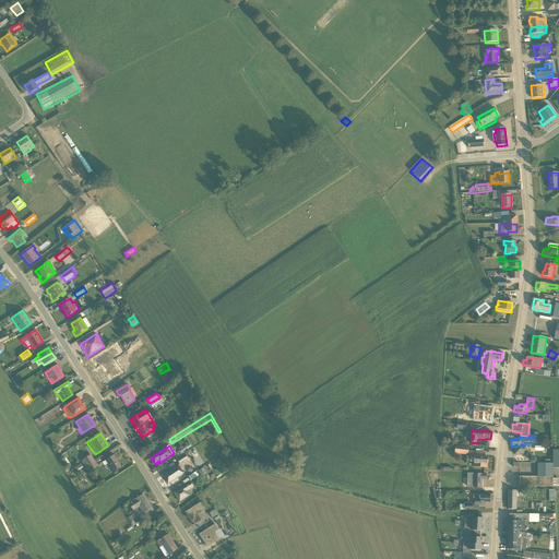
[(456,445),(455,453),(468,454),(470,447),(456,445)]
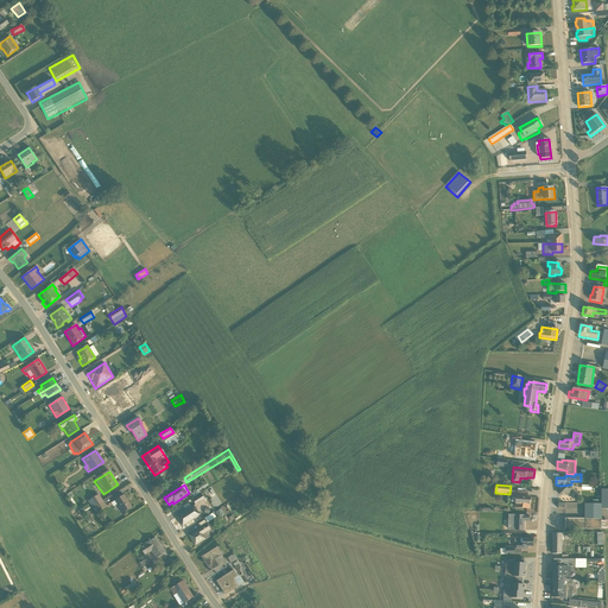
[(571,485),(559,486),(559,495),(571,496),(571,485)]
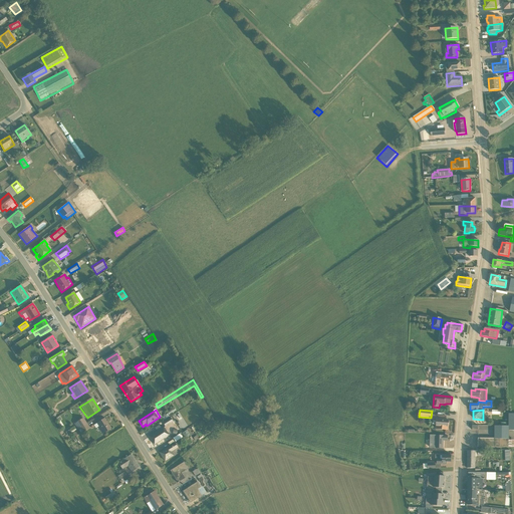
[(508,426),(494,426),(494,439),(477,439),(477,448),(513,447),(513,440),(509,440),(509,431),(513,430),(513,414),(508,414),(508,426)]
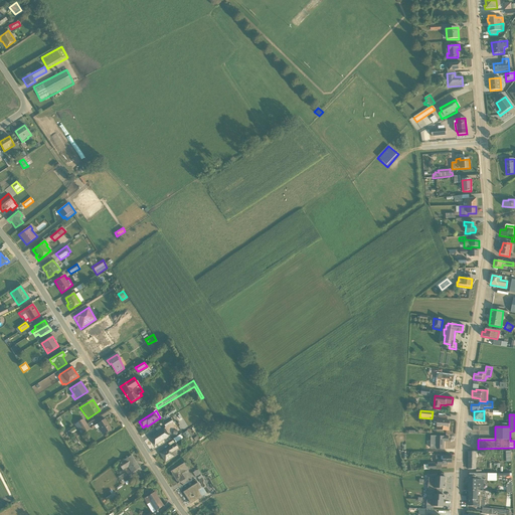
[(434,415),(433,420),(438,421),(437,431),(449,432),(450,421),(447,421),(448,416),(434,415)]
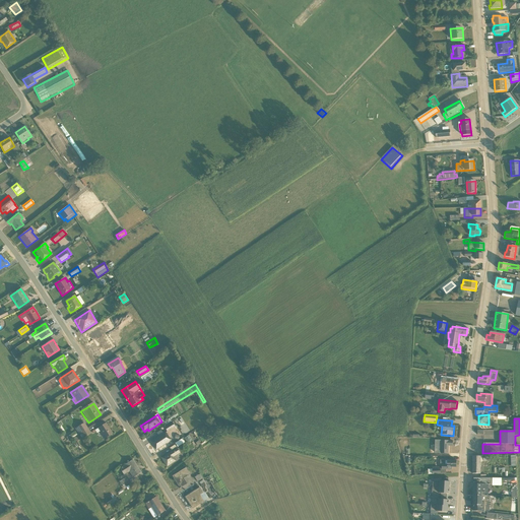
[(90,433),(84,423),(75,429),(81,438),(90,433)]
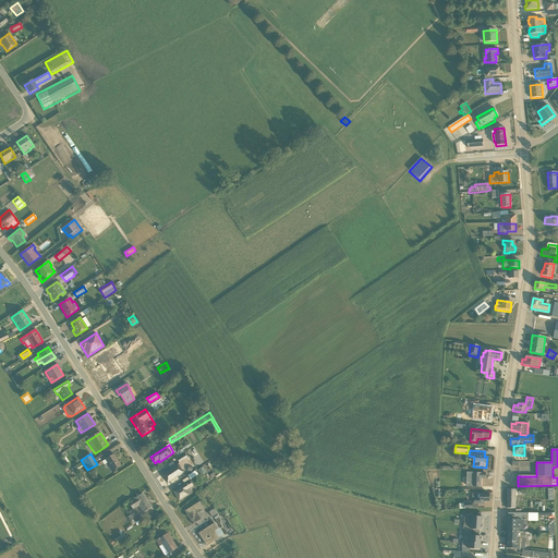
[(121,465),(113,453),(105,460),(111,472),(121,465)]
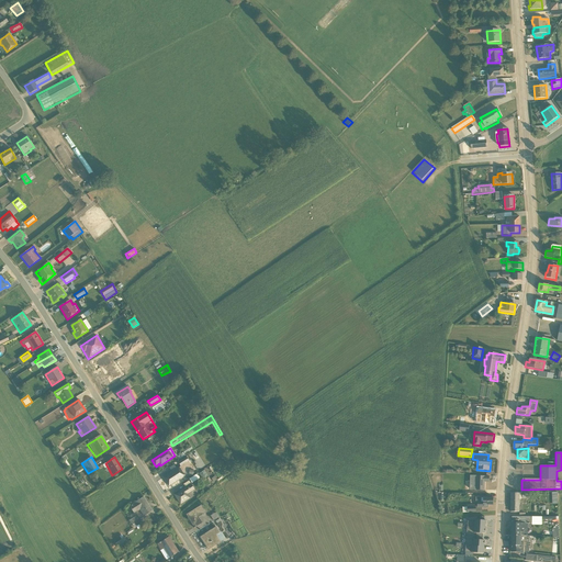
[(178,462),(180,467),(189,461),(186,457),(178,462)]
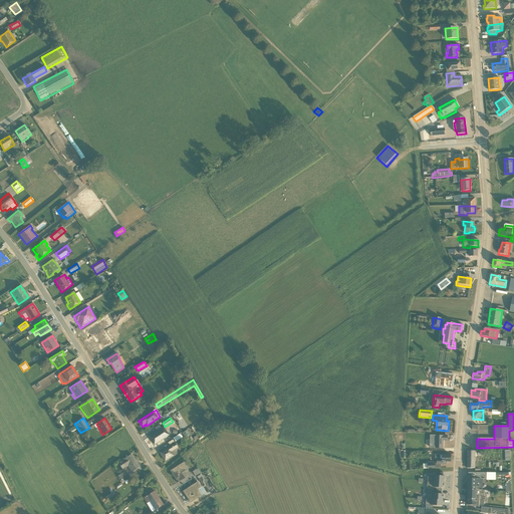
[(74,426),(65,432),(67,435),(76,430),(74,426)]
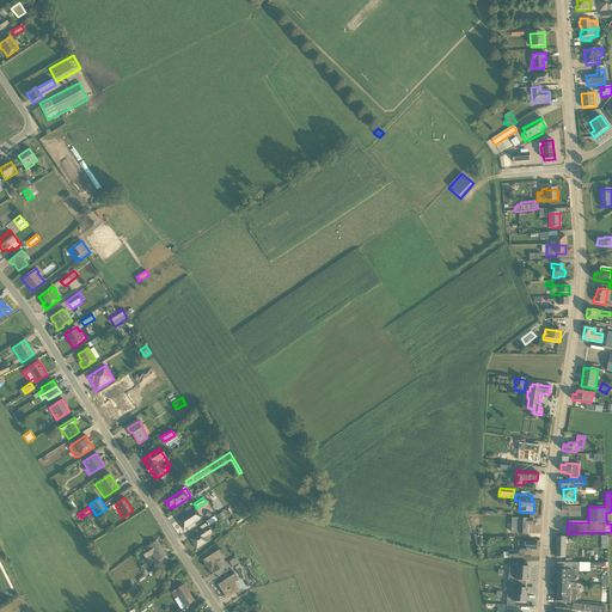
[(195,509),(177,520),(183,530),(201,518),(195,509)]
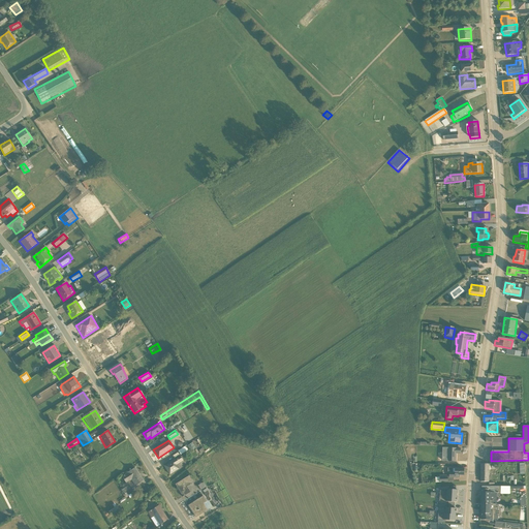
[(195,448),(192,443),(187,446),(190,452),(195,448)]
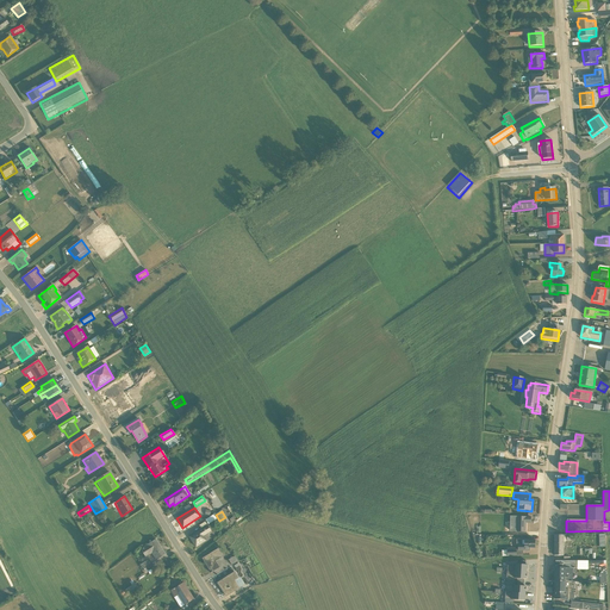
[(205,520),(207,524),(216,520),(213,515),(205,520)]
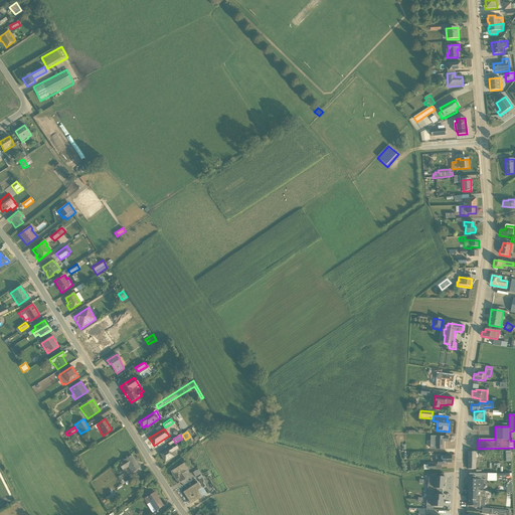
[(434,444),(434,448),(425,448),(425,452),(435,453),(435,449),(444,449),(444,442),(449,442),(449,438),(431,437),(431,443),(434,444)]
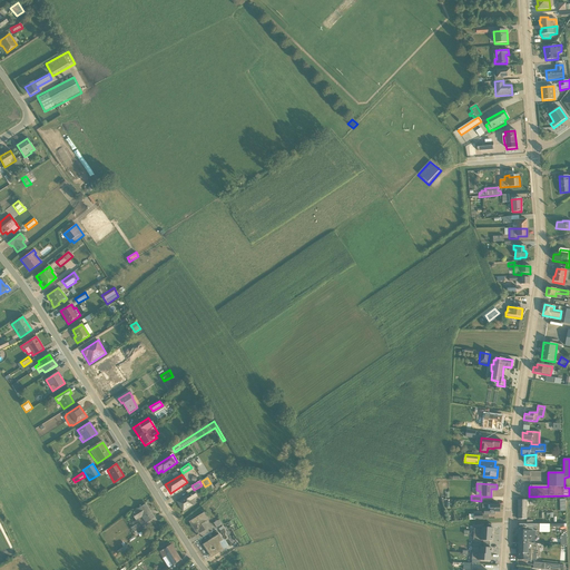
[(176,502),(183,512),(193,505),(190,501),(197,497),(192,488),(186,491),(187,494),(176,502)]
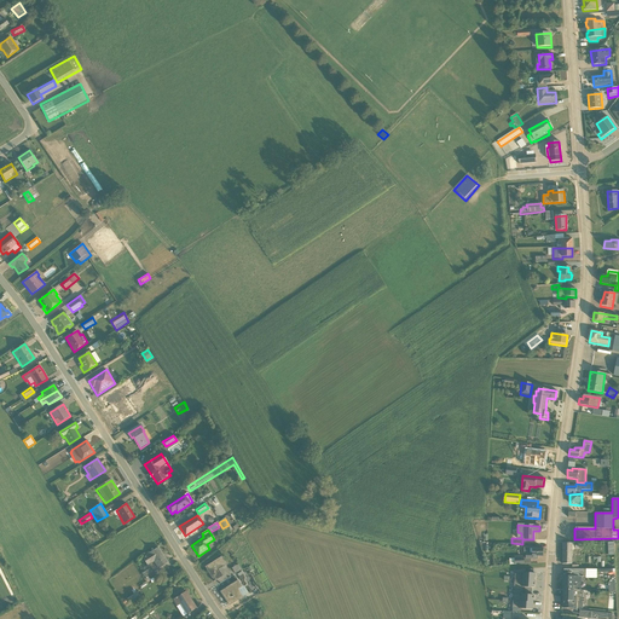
[(573,543),(563,543),(562,565),(572,565),(573,543)]
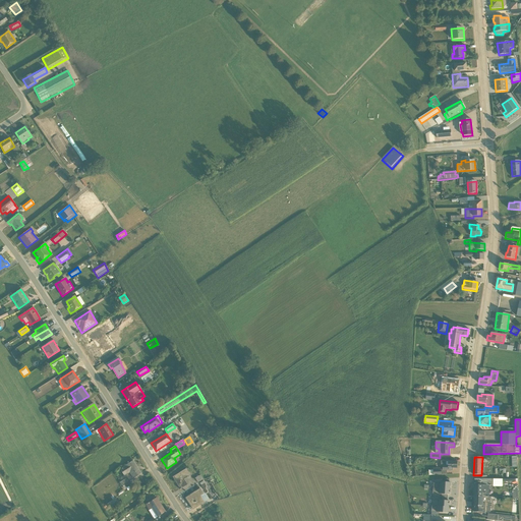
[(140,473),(133,461),(120,470),(124,476),(129,473),(132,478),(140,473)]
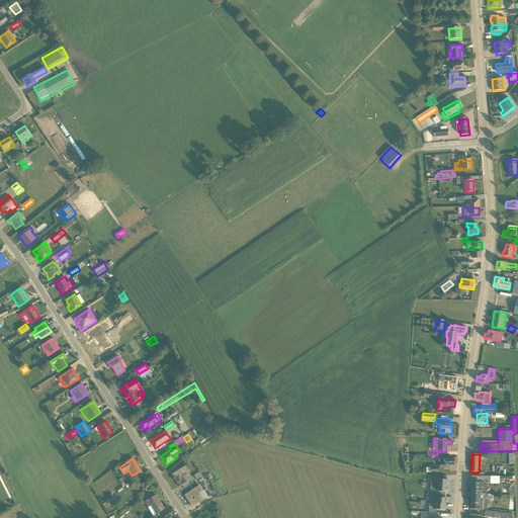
[(440,458),(439,465),(431,465),(431,472),(444,471),(444,468),(449,468),(449,466),(454,466),(454,459),(440,458)]
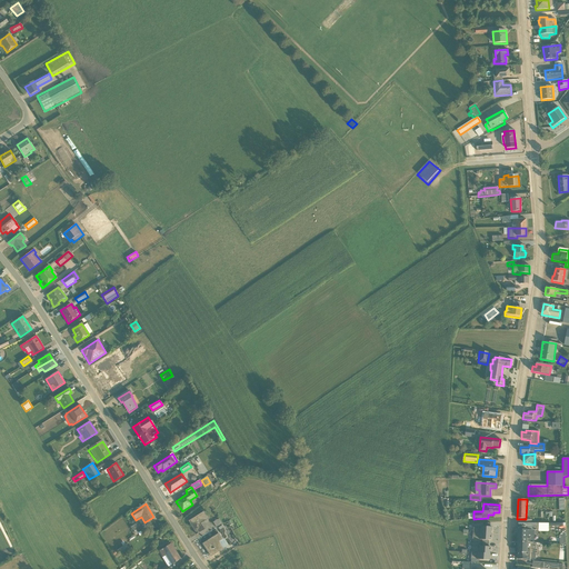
[(208,519),(203,511),(188,521),(197,533),(196,535),(197,535),(205,530),(201,523),(208,519)]
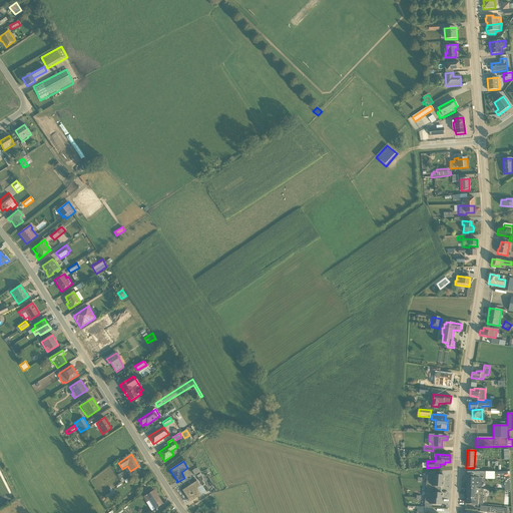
[(128,477),(123,471),(119,474),(124,480),(128,477)]
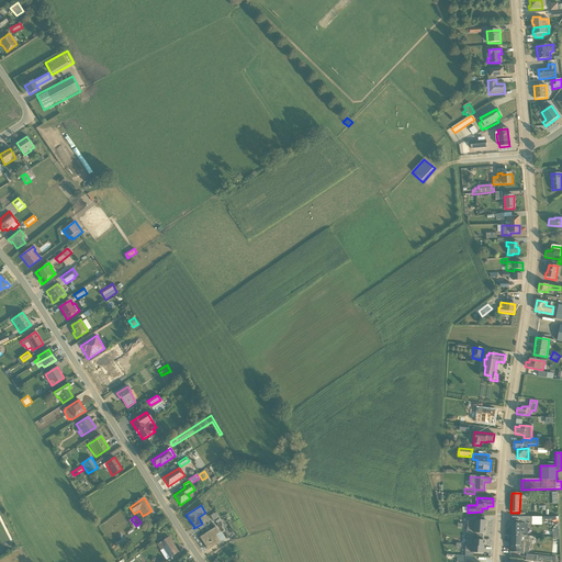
[(468,520),(468,526),(485,527),(485,526),(485,525),(486,521),(484,521),(484,517),(478,517),(478,520),(468,520)]
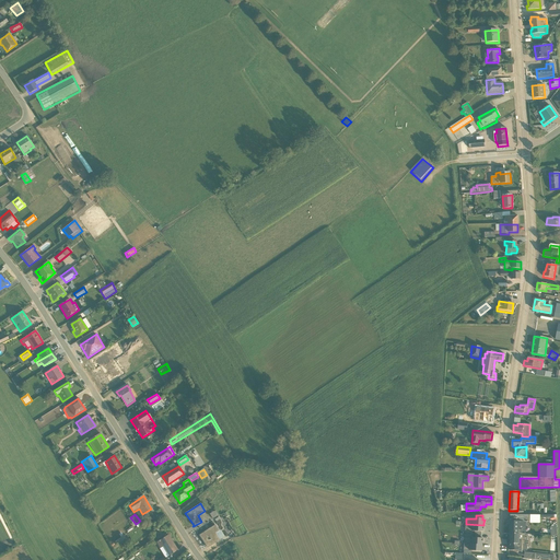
[(510,515),(510,534),(525,535),(526,534),(526,522),(531,522),(531,515),(523,515),(517,515),(510,515)]
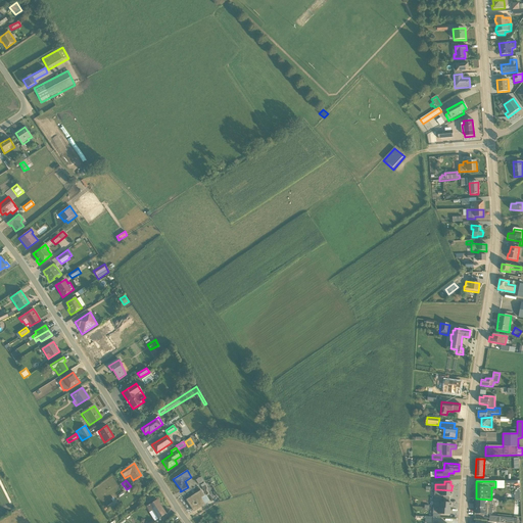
[(449,496),(452,496),(452,495),(452,492),(452,490),(435,489),(434,495),(443,496),(443,500),(448,500),(449,496)]
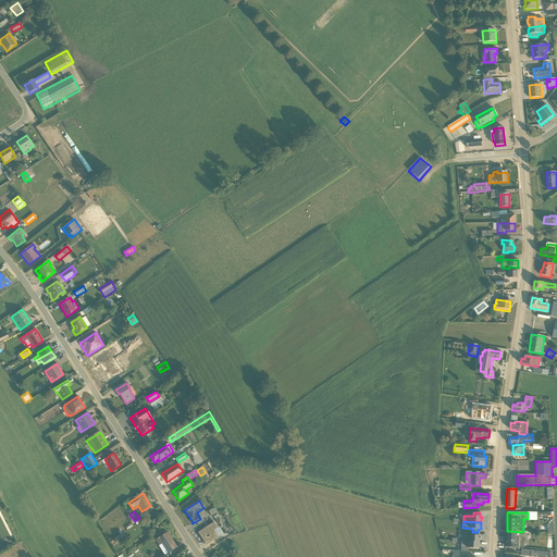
[(214,522),(198,532),(201,536),(206,545),(218,537),(213,531),(218,528),(214,522)]
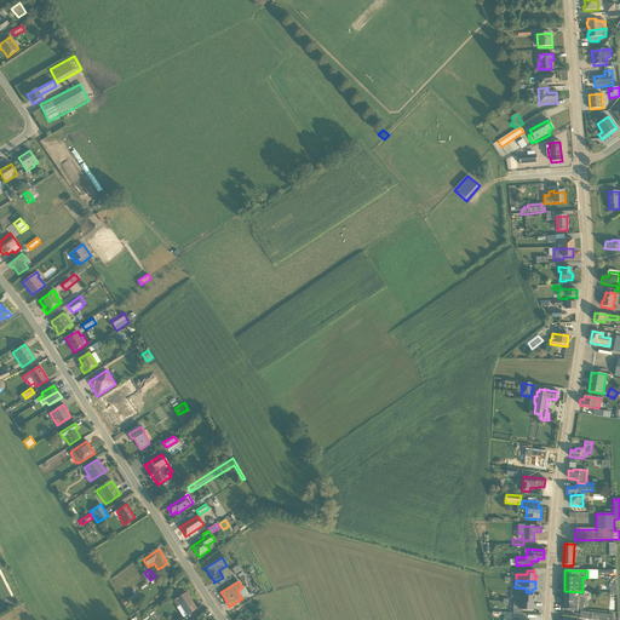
[(581,592),(564,591),(563,609),(584,610),(584,604),(586,604),(586,596),(584,596),(584,592),(581,592)]
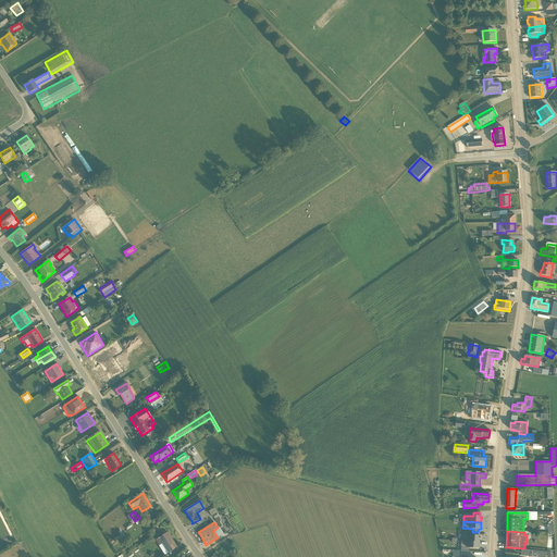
[(157,556),(164,556),(169,553),(177,547),(168,532),(155,540),(163,553),(157,556)]
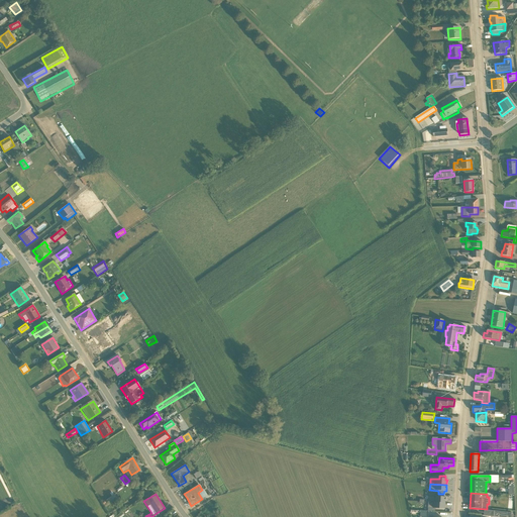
[(445,501),(446,498),(445,497),(443,497),(443,494),(438,494),(437,497),(429,496),(428,502),(445,503),(445,501)]
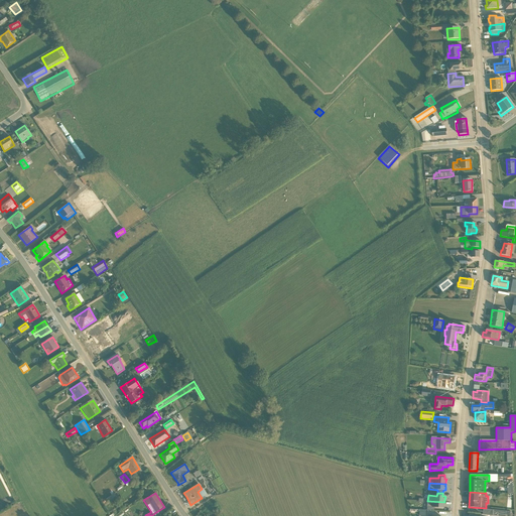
[(117,498),(114,494),(105,500),(108,504),(117,498)]
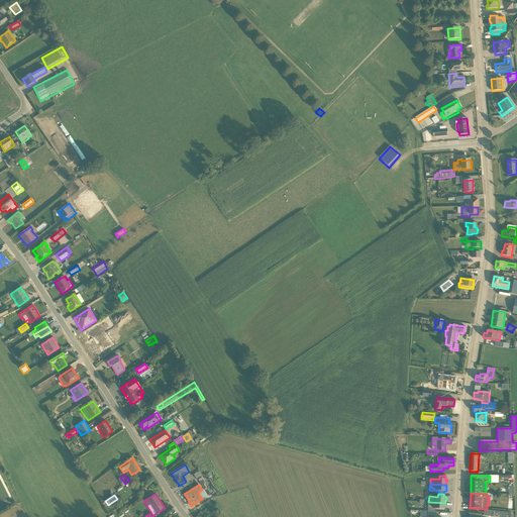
[(428,502),(428,511),(435,512),(435,509),(444,509),(445,507),(445,503),(428,502)]
